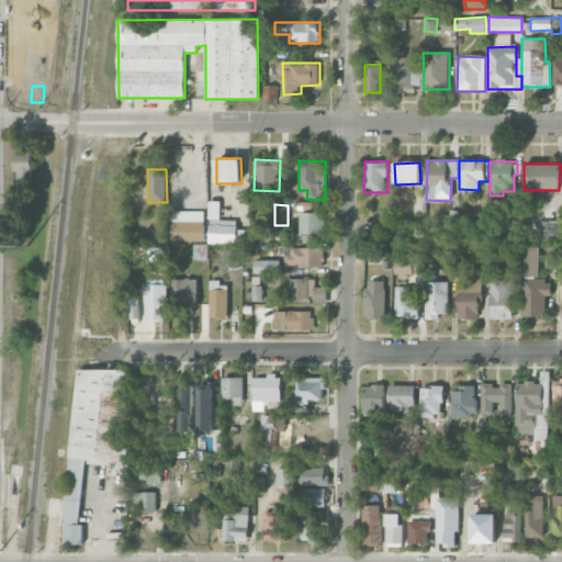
[(203,212),(172,211),(171,242),(197,242),(197,232),(202,233),(203,212)]
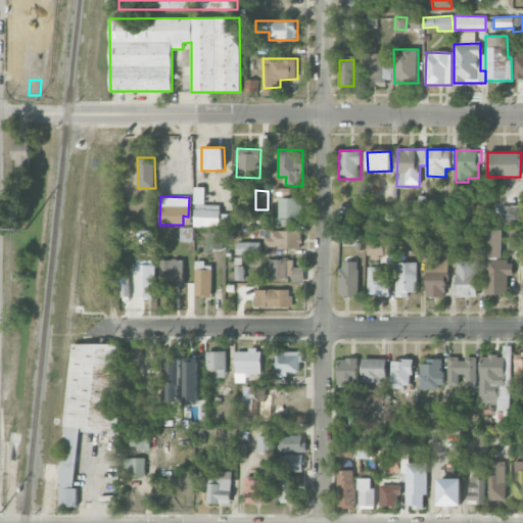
[(287,227),(287,219),(300,219),(300,198),(279,197),(279,217),(272,217),(272,226),(287,227)]
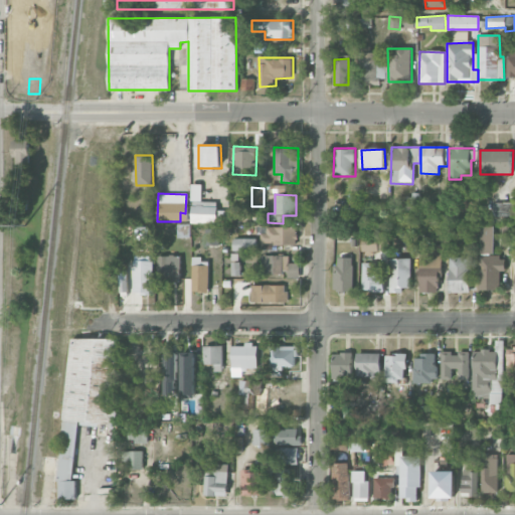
[(514,215),(514,203),(493,203),(493,216),(514,215)]
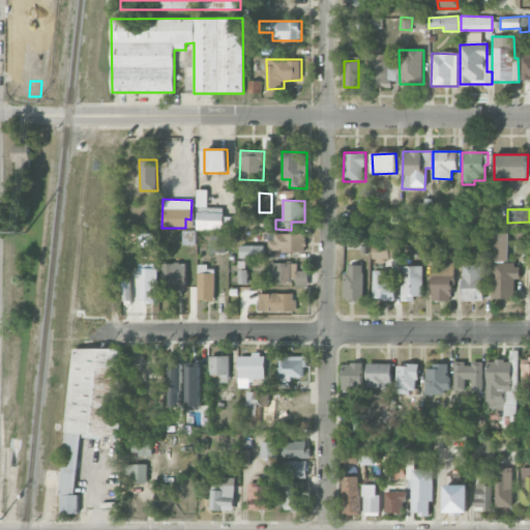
[(493,261),(507,261),(508,233),(494,232),(493,261)]
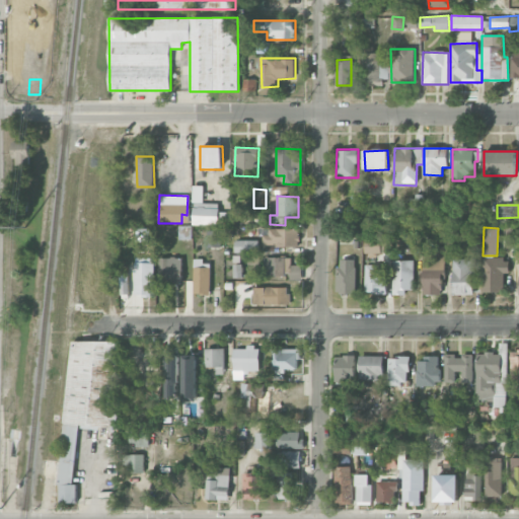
[(298,246),(298,229),(258,228),(258,236),(264,236),(263,245),(298,246)]
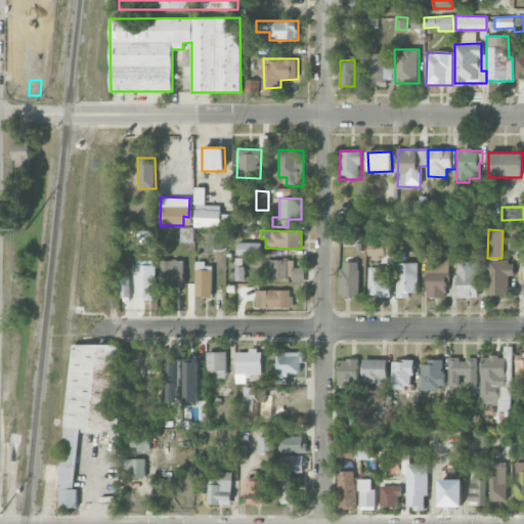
[(510,250),(522,251),(522,231),(511,231),(510,250)]
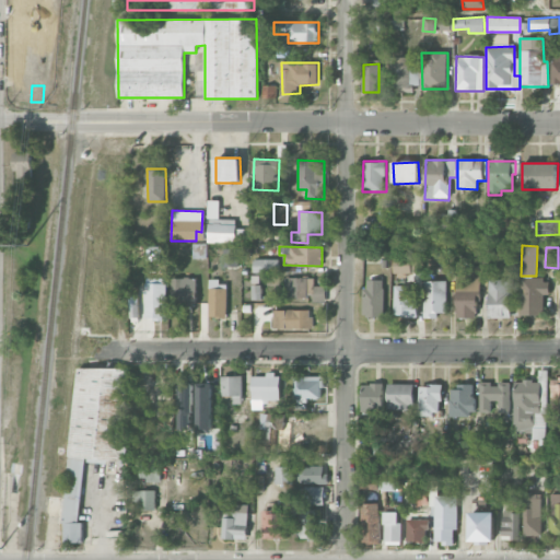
[(237,248),(223,249),(224,267),(238,267),(237,248)]
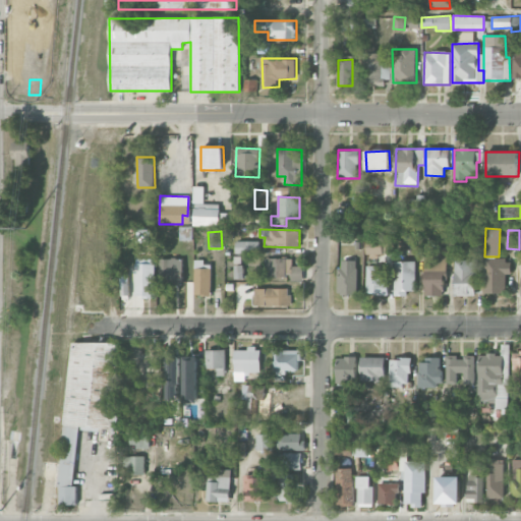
[(366,254),(382,254),(383,239),(366,238),(366,254)]
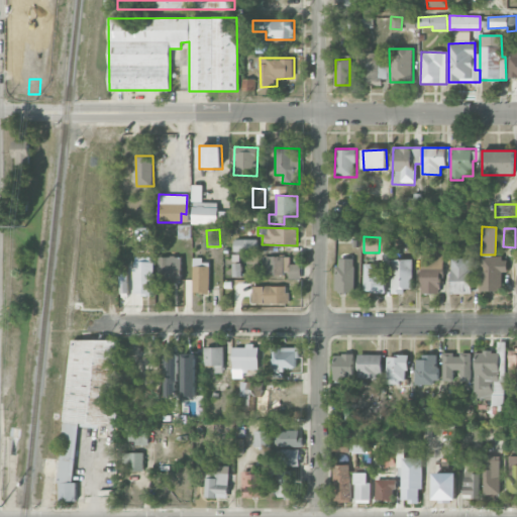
[(234,239),(234,251),(257,251),(257,239),(234,239)]
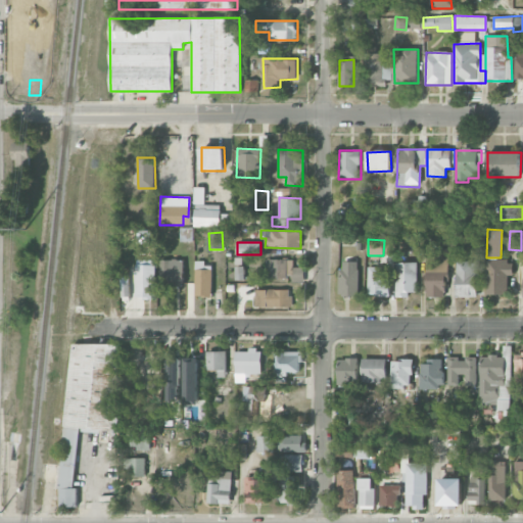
[(446,297),(446,260),(455,260),(455,248),(426,248),(425,296),(446,297)]
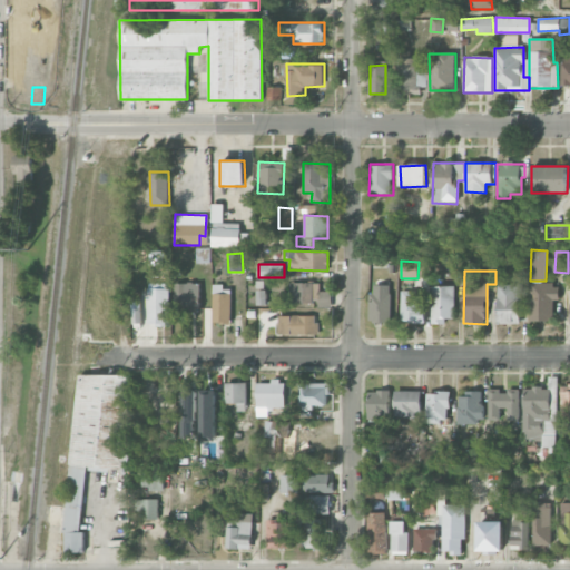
[(320,282),(292,283),(292,303),(316,303),(316,307),(332,307),(332,291),(320,291),(320,282)]
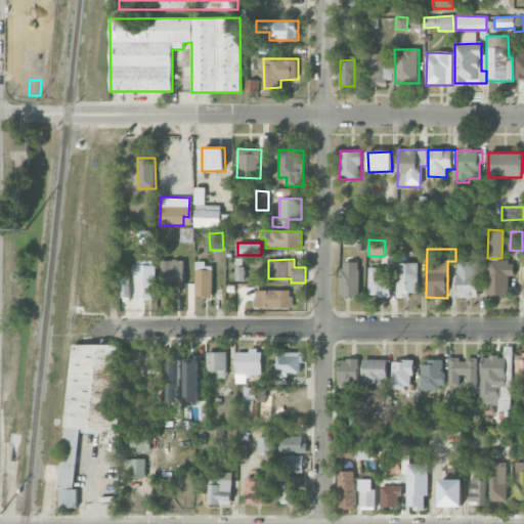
[(135,298),(155,299),(157,261),(137,260),(135,298)]
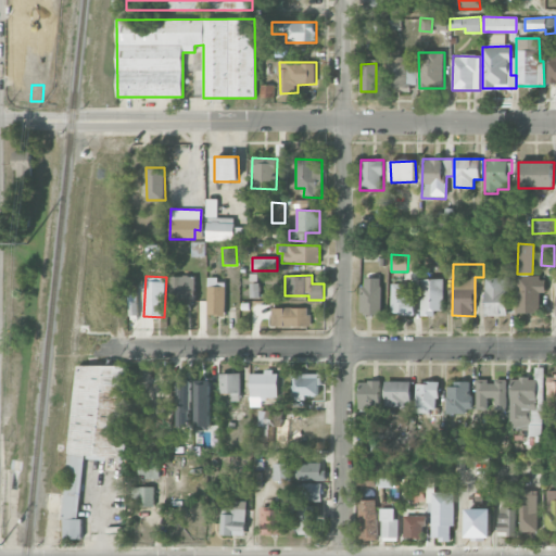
[(172,277),(172,303),(194,303),(194,276),(172,277)]
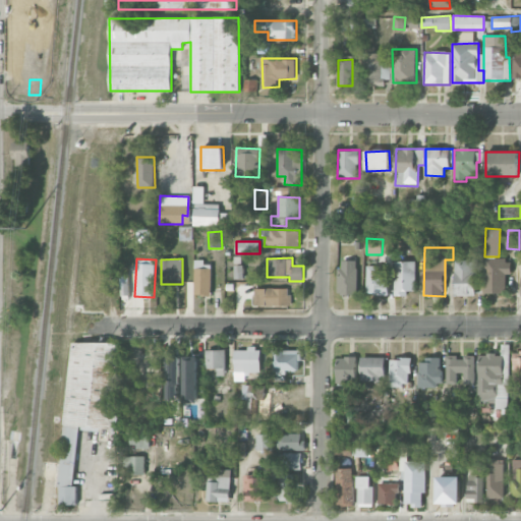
[(484,293),(505,293),(505,275),(511,275),(511,258),(483,258),(484,293)]
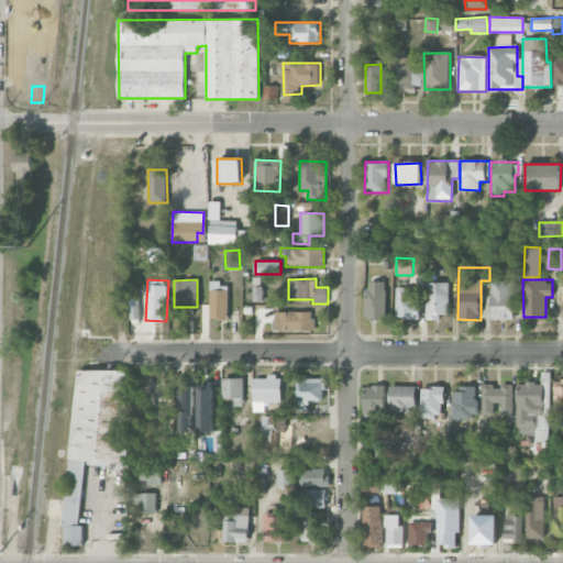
[(490,320),(514,319),(512,280),(490,282),(490,320)]
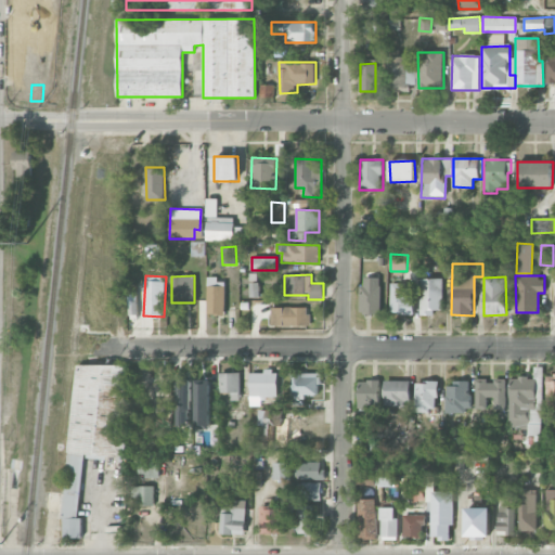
[(381,278),(361,278),(361,314),(381,314),(381,278)]
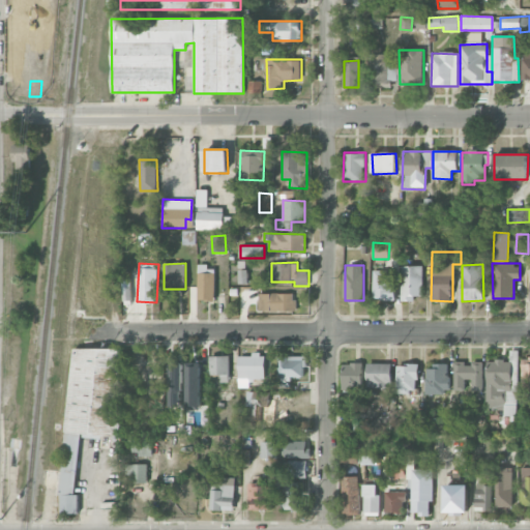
[(198,300),(214,300),(214,266),(198,266),(198,300)]
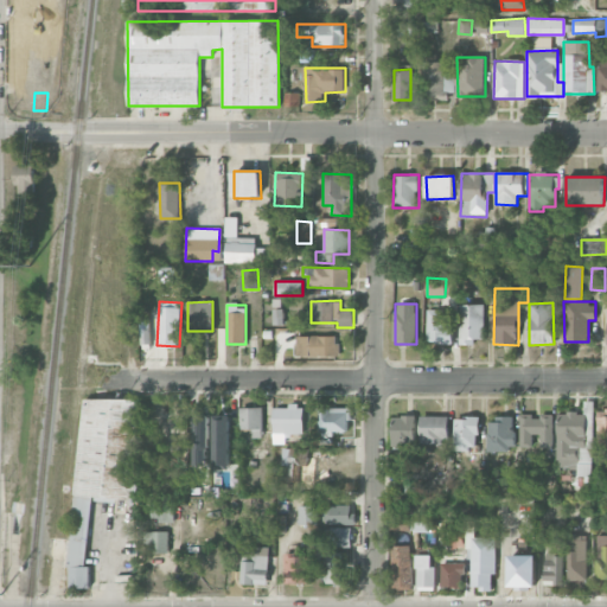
[(484,339),(483,305),(459,305),(460,345),(475,344),(474,339),(484,339)]
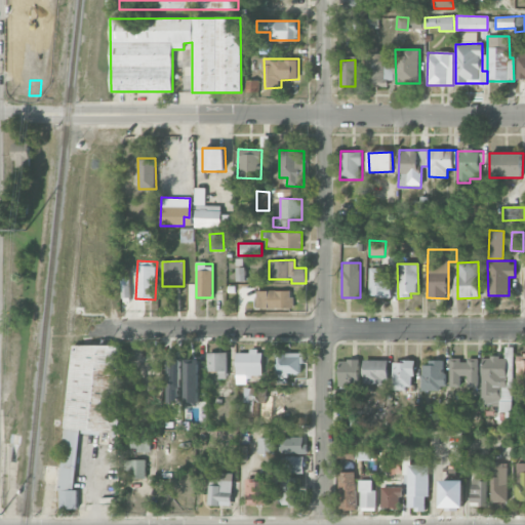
[(370,269),(370,296),(391,296),(390,269),(370,269)]
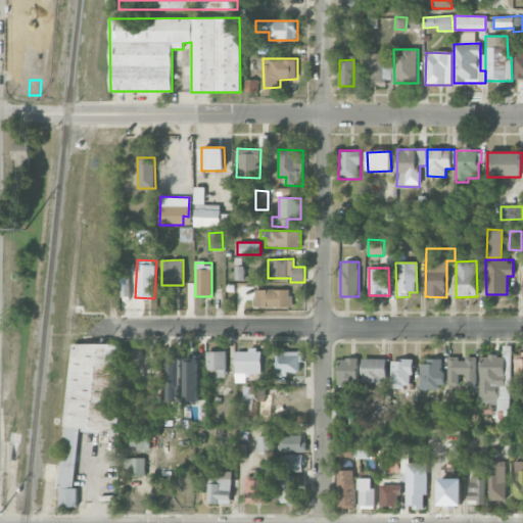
[(122,296),(130,296),(129,275),(121,275),(122,296)]
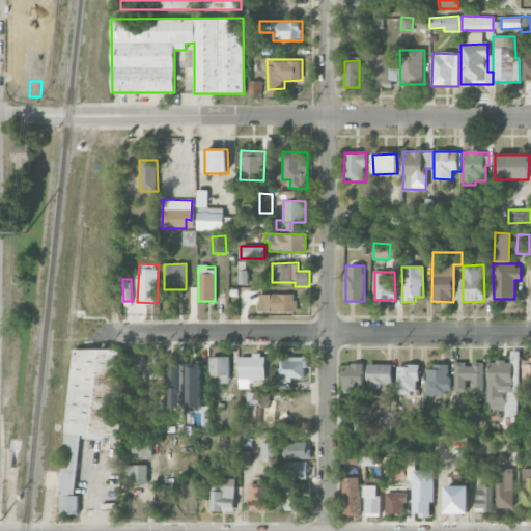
[(260,294),(259,311),(296,312),(296,295),(260,294)]
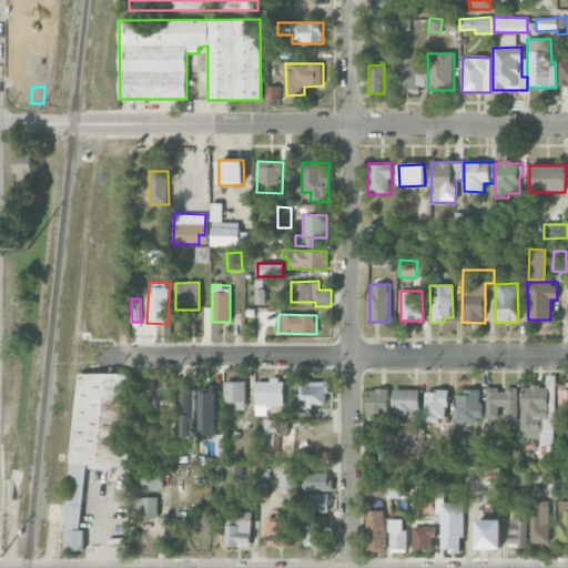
[(125,470),(131,375),(74,372),(66,550),(83,551),(84,530),(82,530),(85,468),(125,470)]
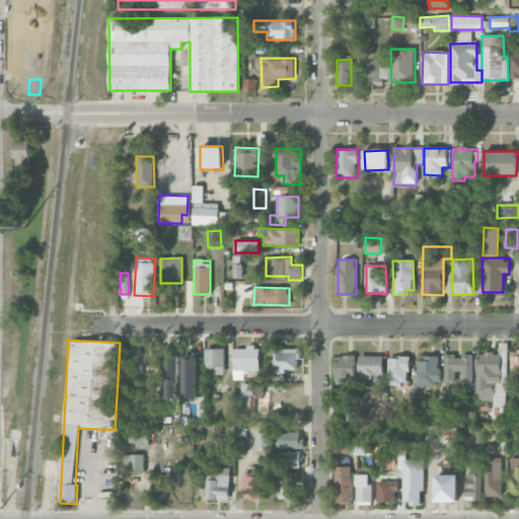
[(206,348),(206,375),(225,375),(225,349),(206,348)]
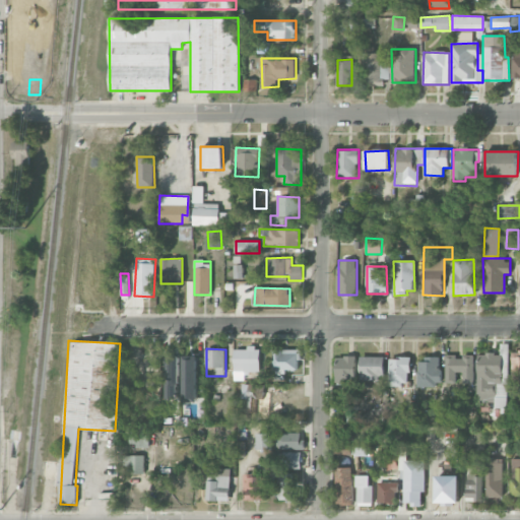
[(260,348),(234,348),(235,380),(245,380),(245,373),(261,373),(260,348)]
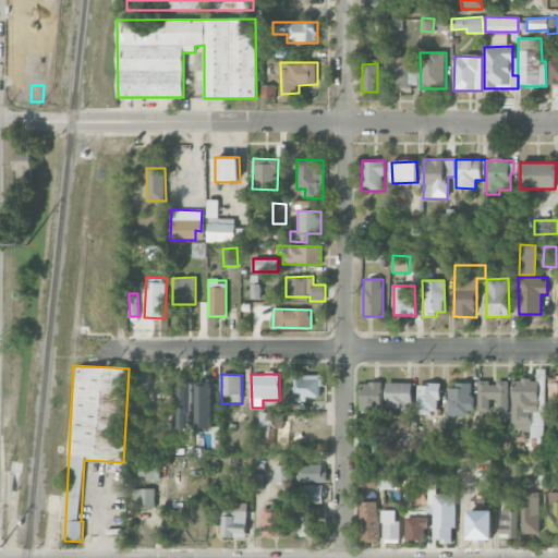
[(322,375),(294,375),(293,402),(305,402),(305,397),(320,397),(322,375)]
